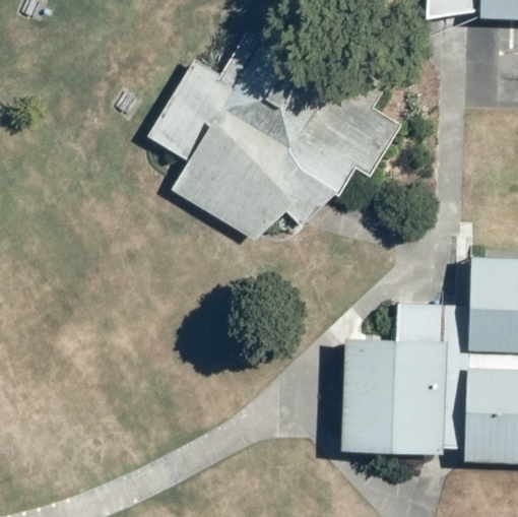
[(480,0),(427,0),(426,22),(480,12),(480,0)]
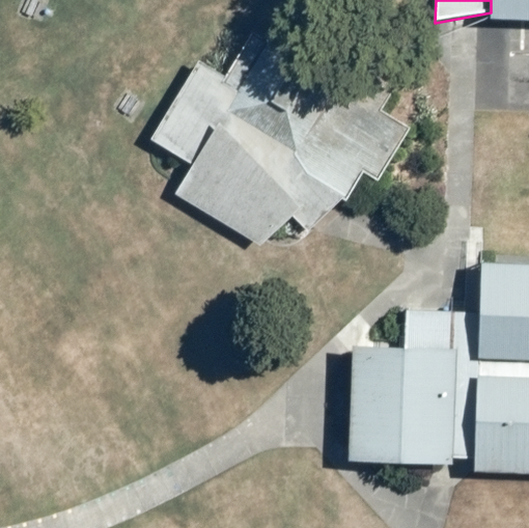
[(528,0),(491,0),(491,12),(490,21),(528,21),(528,0)]
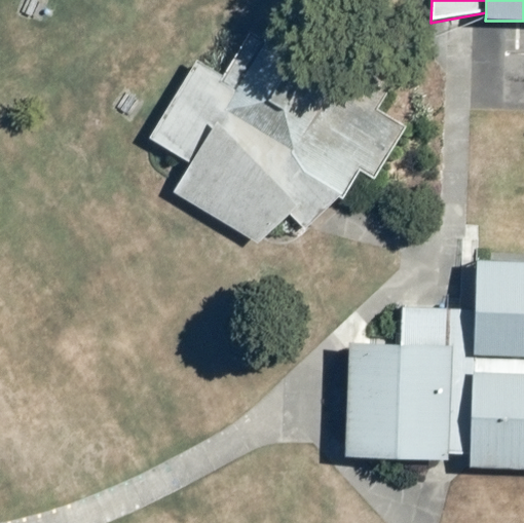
[(338,198),(343,201),(360,174),(375,180),(407,127),(380,111),(406,68),(284,2),(263,42),(250,36),(225,77),(199,61),(151,140),(155,142),(191,164),(177,187),(173,194),(259,244),(285,221),(308,230),(325,213),(338,198)]
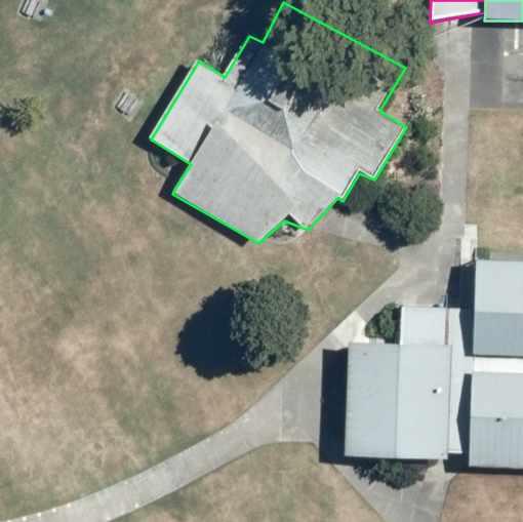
[(522,262),(475,261),(473,309),(471,356),(477,356),(522,358),(522,262)]
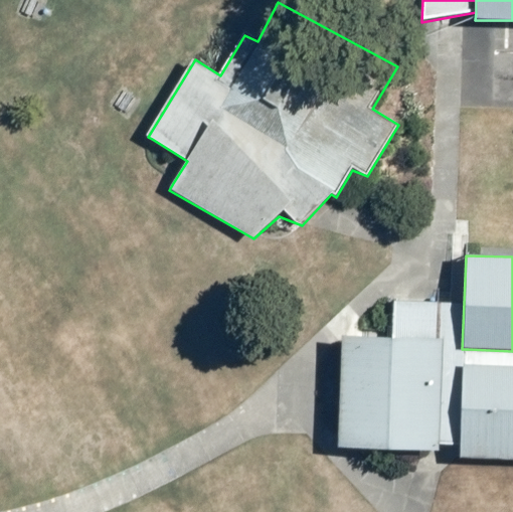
[(462,349),(464,303),(394,303),(393,338),(441,339),(440,445),(445,445),(460,446),(462,365),(467,364),(468,349),(462,349)]
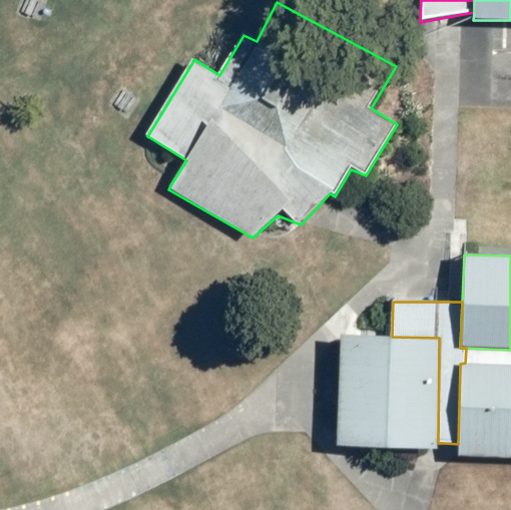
[(439,338),(392,337),(340,334),(337,445),(436,449),(438,443),(439,338)]
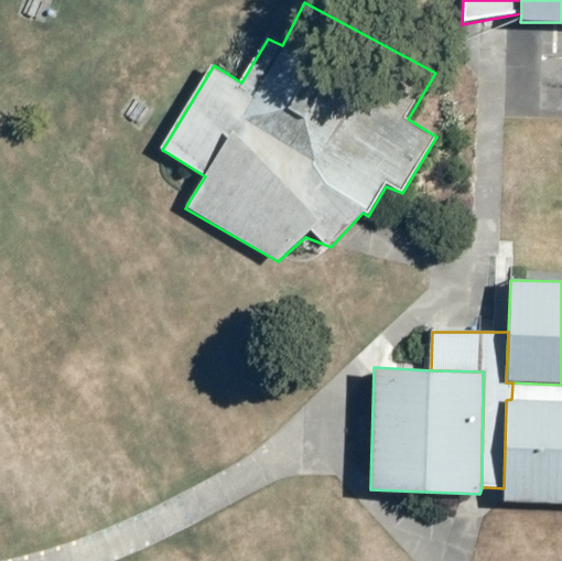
[(561,385),(512,383),(511,399),(561,401),(561,385)]
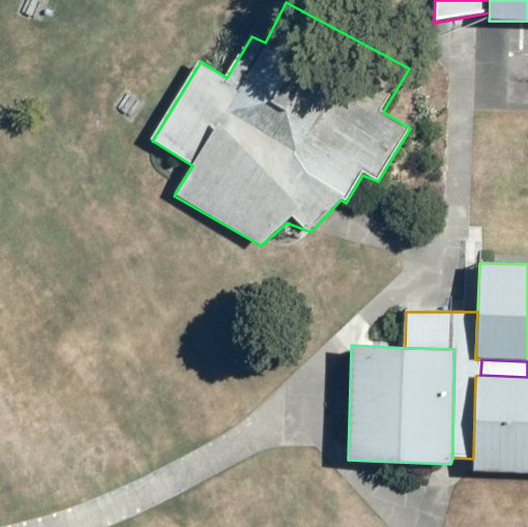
[(527,377),(480,375),(475,376),(473,459),(473,471),(527,472),(527,377)]
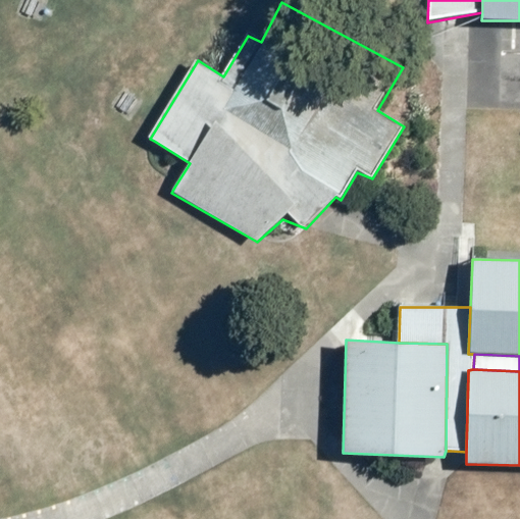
All buildings are outlined.
